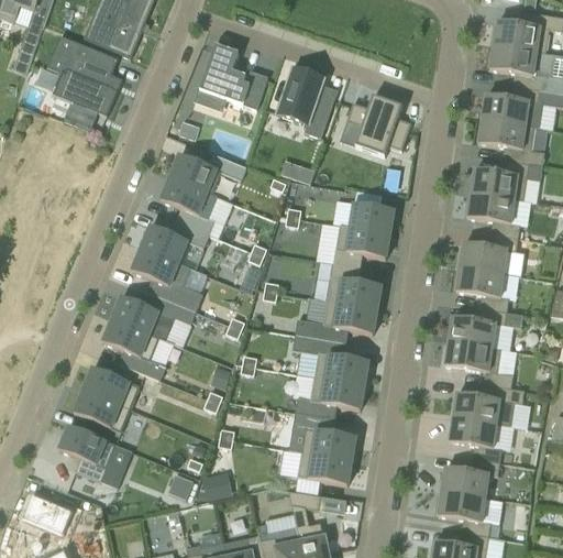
[(4,0),(3,4),(1,9),(0,12),(0,17),(15,22),(21,7),(33,11),(21,48),(34,53),(43,26),(44,28),(53,0),(4,0)]
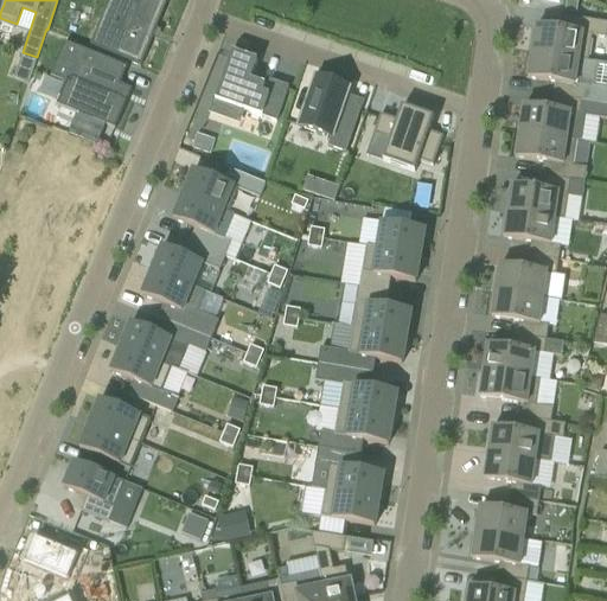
[(107,0),(106,5),(90,42),(140,62),(152,33),(145,31),(148,23),(155,25),(166,0),(107,0)]
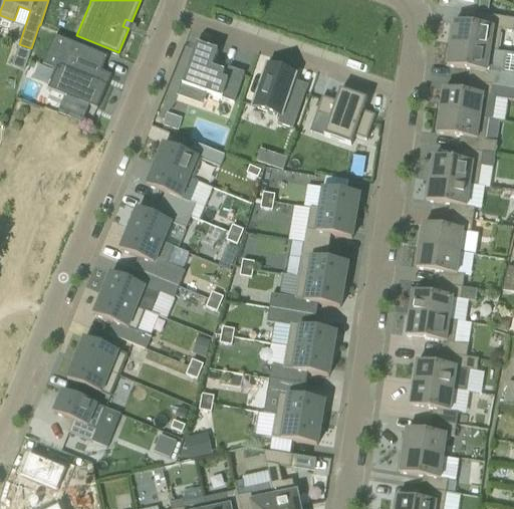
[(455,19),(452,41),(499,48),(503,27),(513,28),(513,15),(480,11),(478,23),(455,19)]
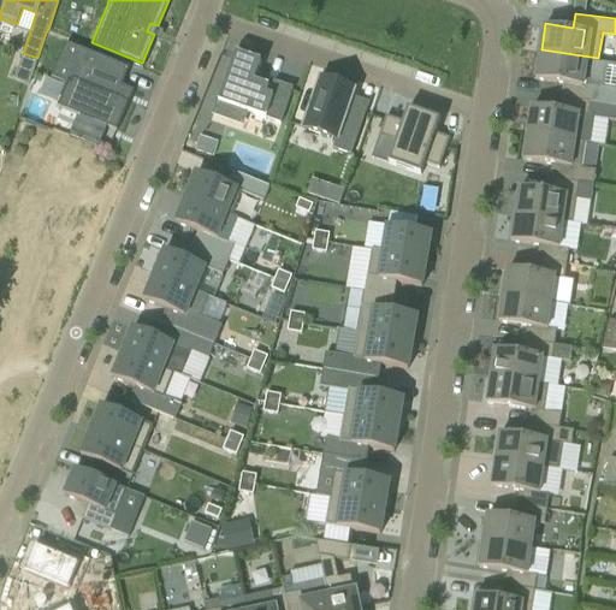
[(65,37),(51,72),(67,80),(59,100),(65,102),(64,105),(82,112),(95,118),(117,126),(129,99),(123,96),(128,84),(120,81),(129,63),(65,37)]
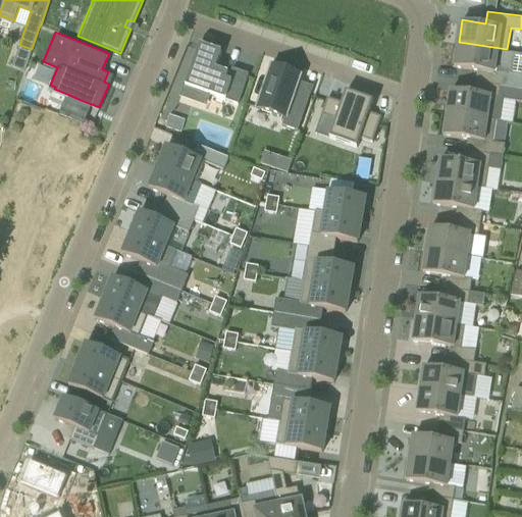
[(186,84),(238,102),(249,71),(217,61),(221,49),(200,42),(186,84)]
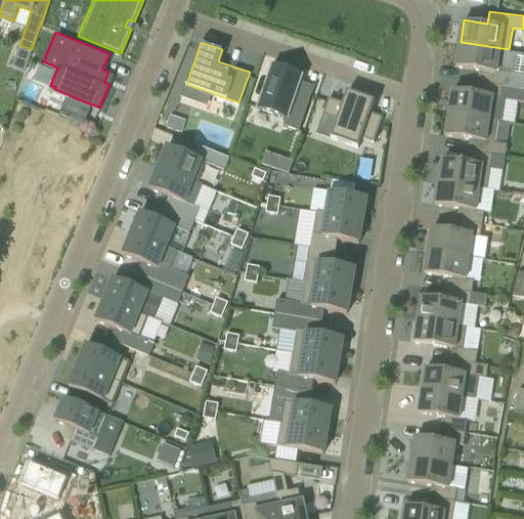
[(480,68),(478,80),(523,86),(523,73),(512,71),(515,50),(509,49),(461,42),(456,65),(480,68)]
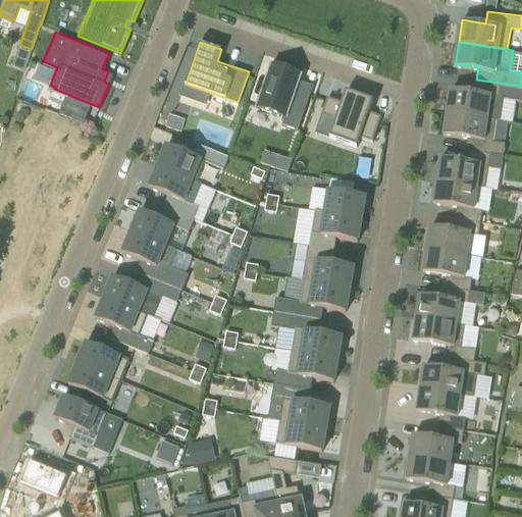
[(299,76),(270,66),(256,109),(283,118),(280,125),(297,132),(310,93),(295,88),(299,76)]
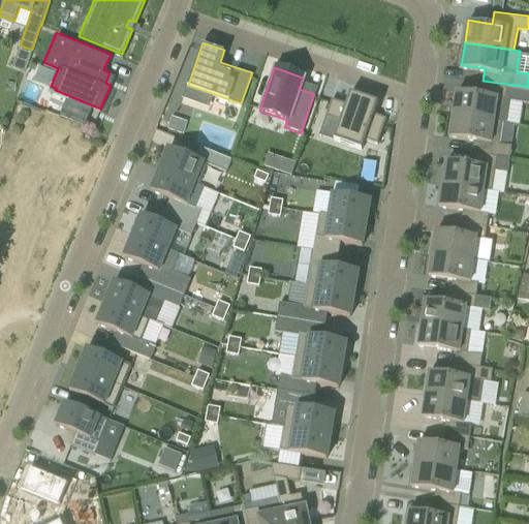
[(480,93),(458,89),(454,112),(503,119),(507,119),(510,97),(528,99),(528,87),(483,81),(480,93)]
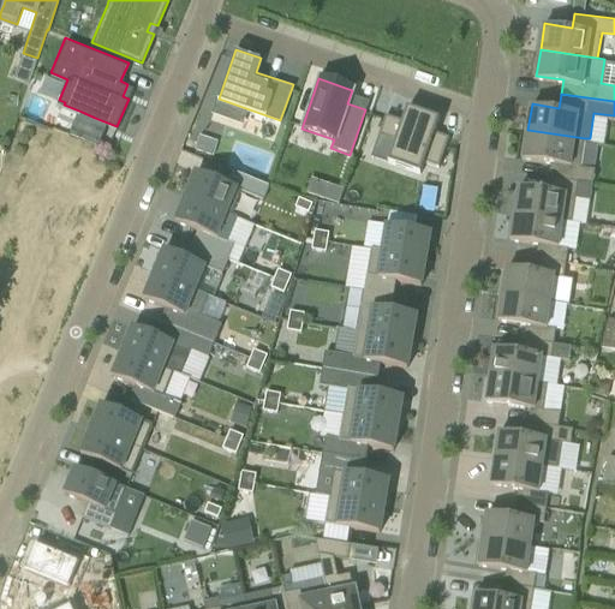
[(389,157),(422,168),(425,157),(440,162),(449,132),(435,127),(440,113),(407,102),(390,97),(380,131),(396,136),(389,157)]
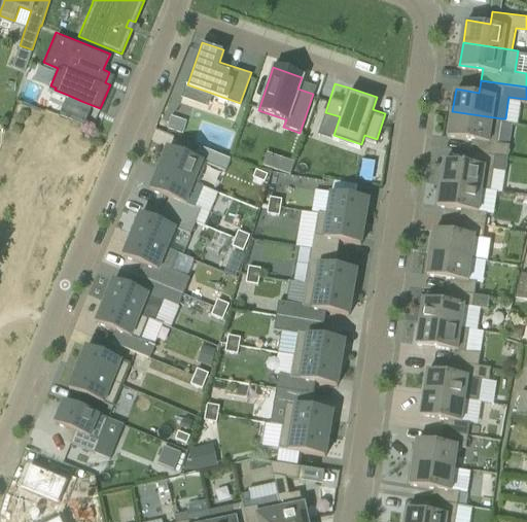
[(472,137),(470,149),(496,153),(508,155),(511,142),(498,140),(501,118),(452,111),(449,134),(472,137)]
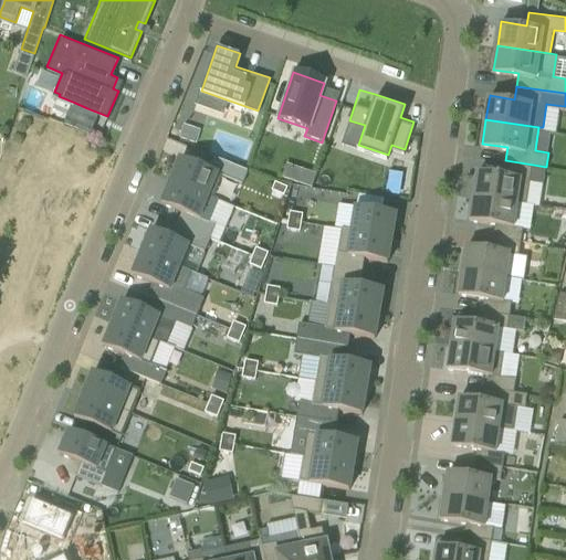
[(196,139),(200,126),(184,120),(179,133),(196,139)]
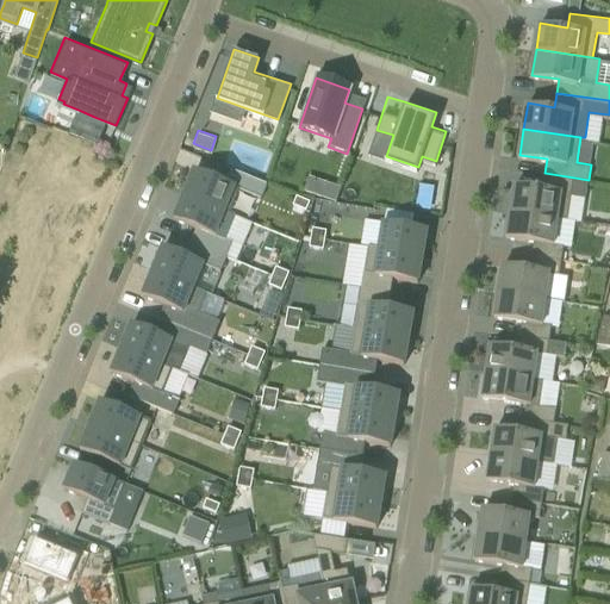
[(246,187),(251,174),(224,162),(218,176),(195,167),(185,191),(225,207),(235,184),(246,187)]
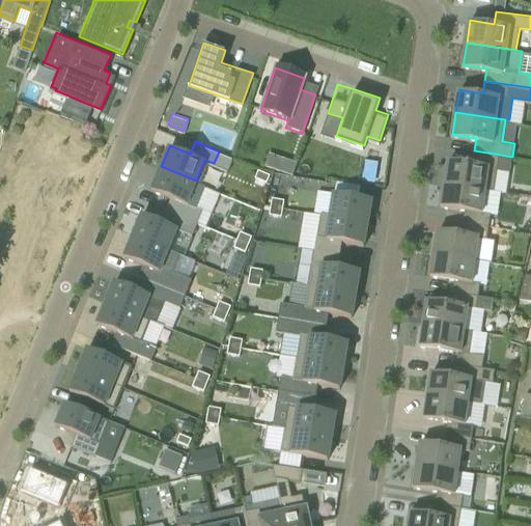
[(448,159),(445,182),(486,188),(495,190),(500,155),(474,150),(472,163),(448,159)]
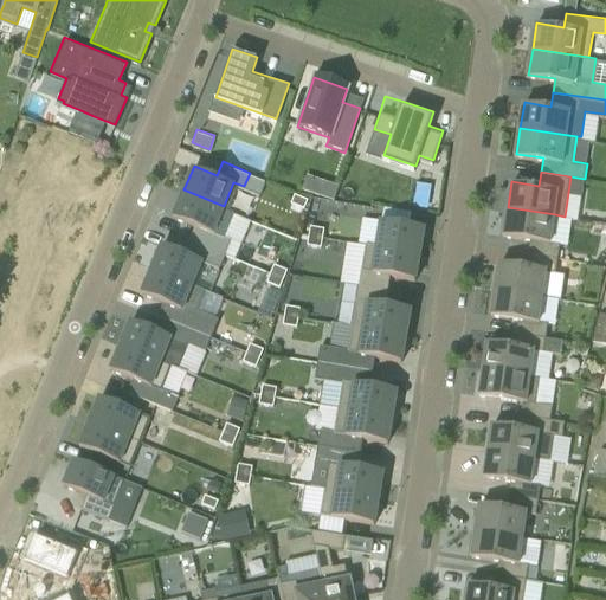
[(339,181),(324,176),(320,192),(333,197),(339,181)]
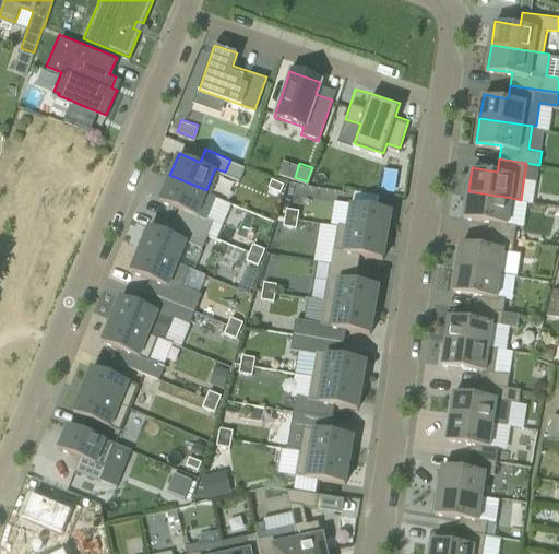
[(399,168),(384,166),(381,187),(395,189),(399,168)]
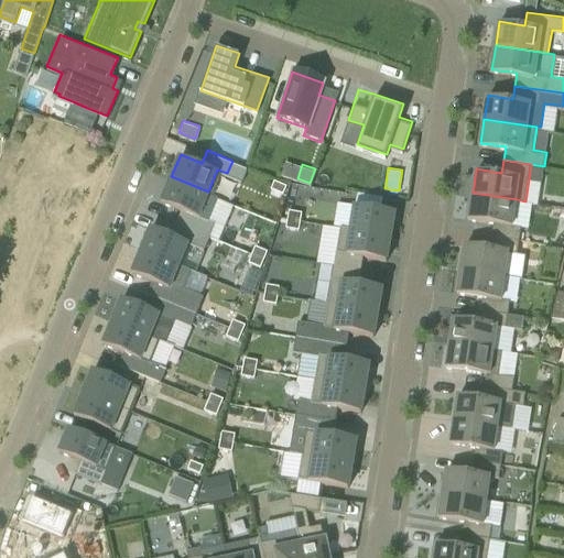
[(198,215),(208,192),(171,176),(161,199),(183,208),(177,221),(203,231),(208,218),(198,215)]
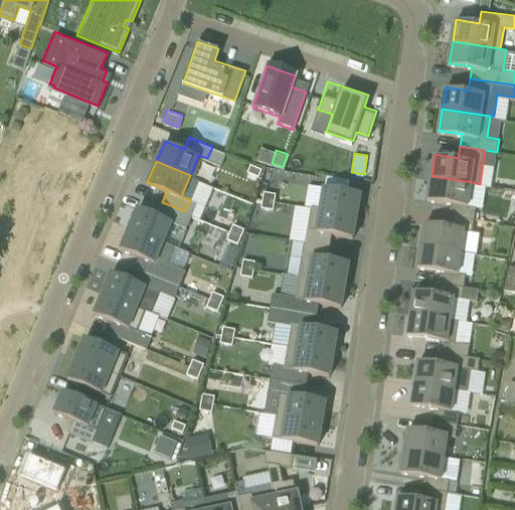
[(247,170),(259,174),(262,167),(250,163),(247,170)]
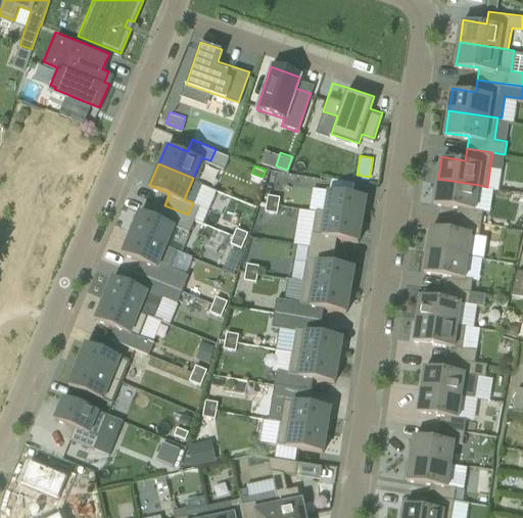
[(435,201),(459,205),(457,217),(482,221),(484,208),(475,207),(479,185),(438,179),(435,201)]
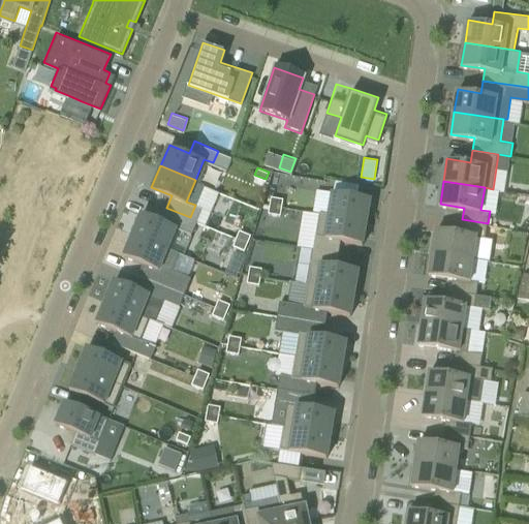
[(328,190),(323,214),(361,219),(365,196),(342,193),(328,190)]
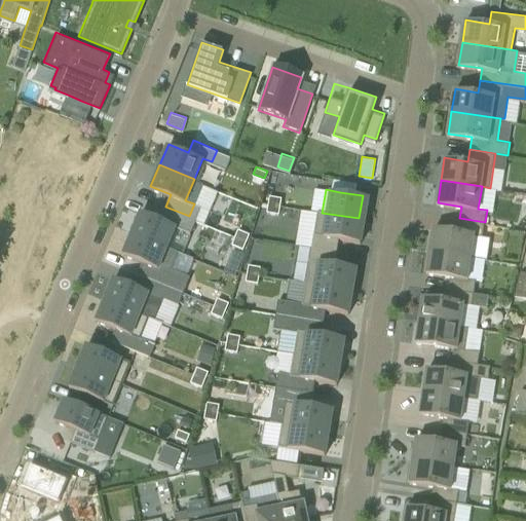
[(268,201),(280,203),(282,195),(269,193),(268,201)]
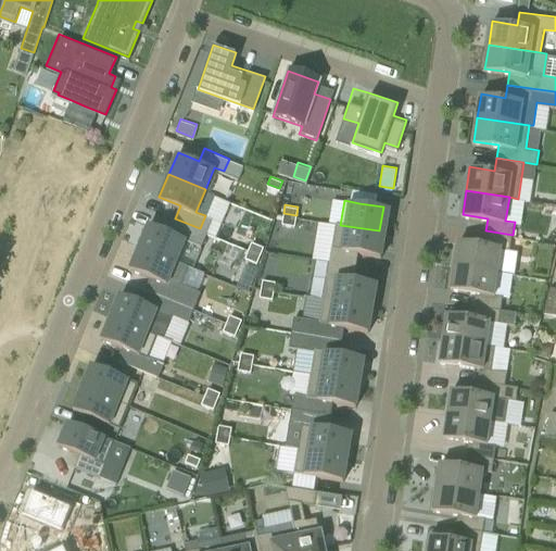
[(297,215),(283,213),(282,222),(295,224),(297,215)]
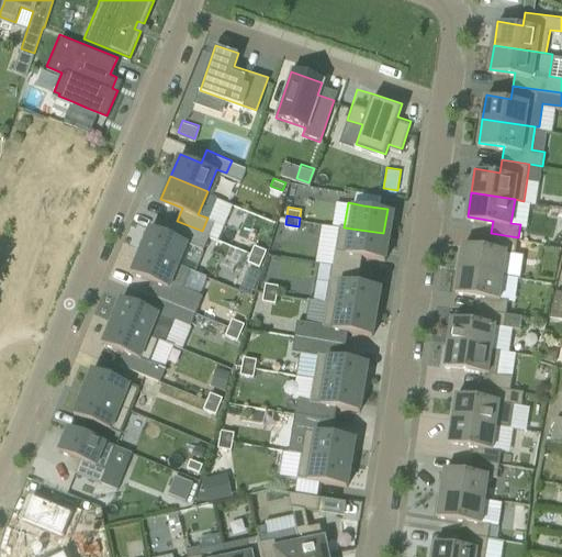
[(198,244),(202,231),(177,221),(172,233),(150,224),(142,247),(178,263),(188,241),(198,244)]
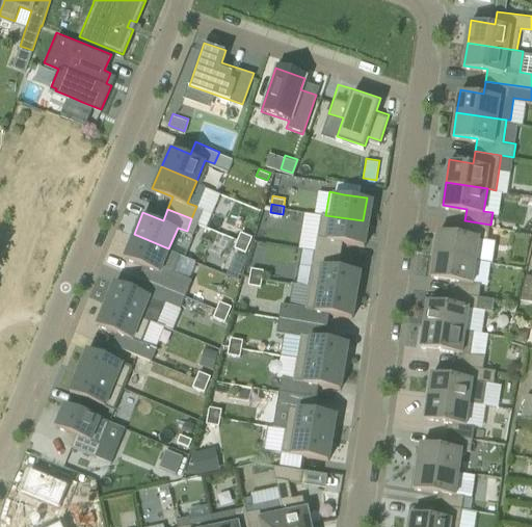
[(325,215),(322,238),(320,251),(346,255),(346,254),(347,242),(360,243),(363,220),(325,215)]
